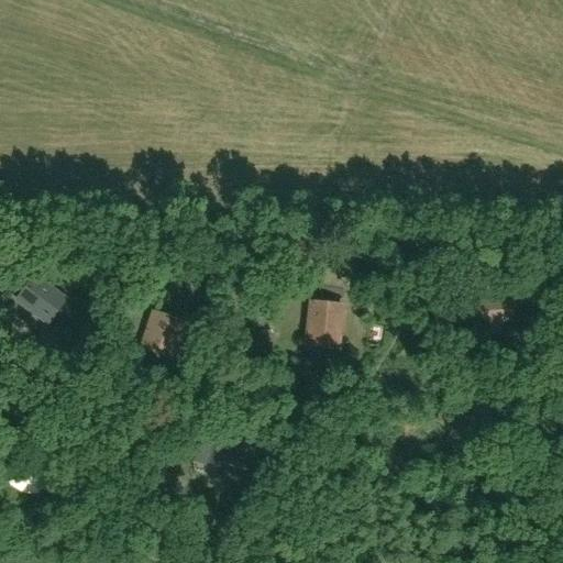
[(12,305),(41,327),(56,306),(29,284),(12,305)]
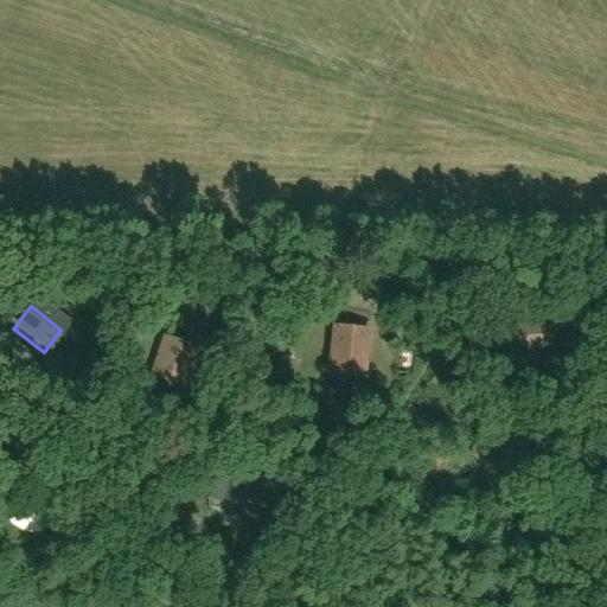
[(563,324),(551,325),(551,321),(494,326),(497,347),(524,344),(526,359),(538,358),(537,344),(564,340),(563,324)]
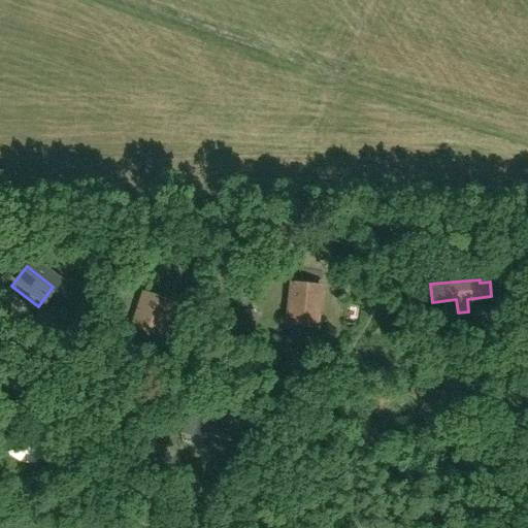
[(288,324),(317,328),(321,289),(292,286),(288,324)]
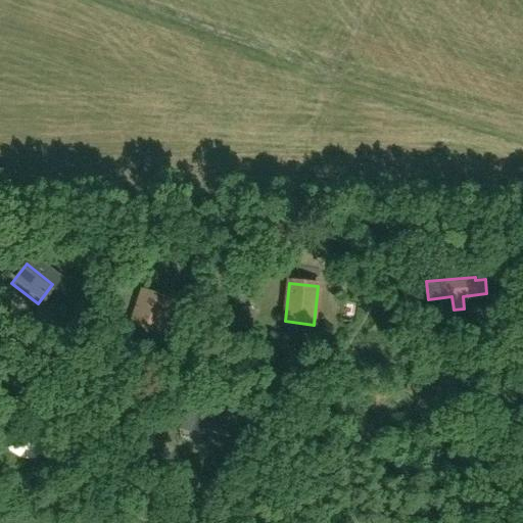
[(141,289),(130,325),(162,336),(174,299),(141,289)]
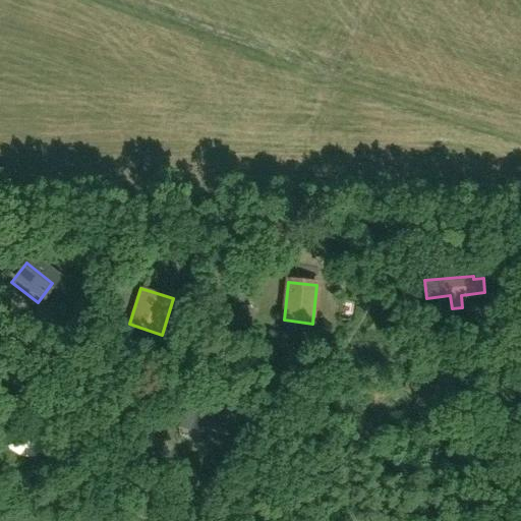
[(194,427),(196,422),(233,432),(238,416),(184,401),(178,423),(194,427)]
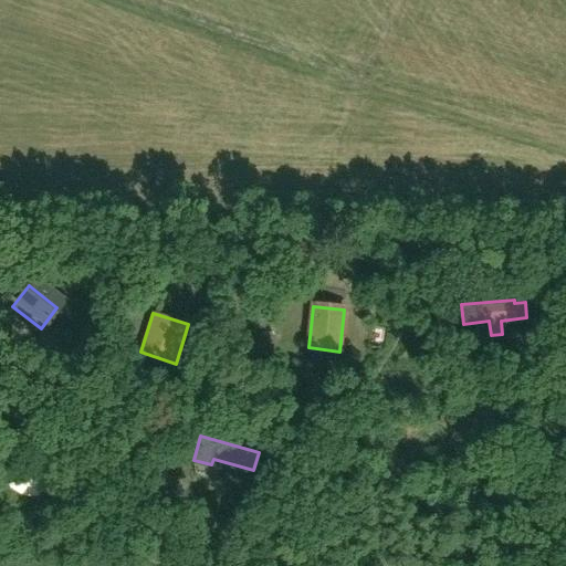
[(33,472),(16,469),(10,477),(9,488),(21,495),(29,498),(39,498),(45,490),(45,478),(33,472)]
